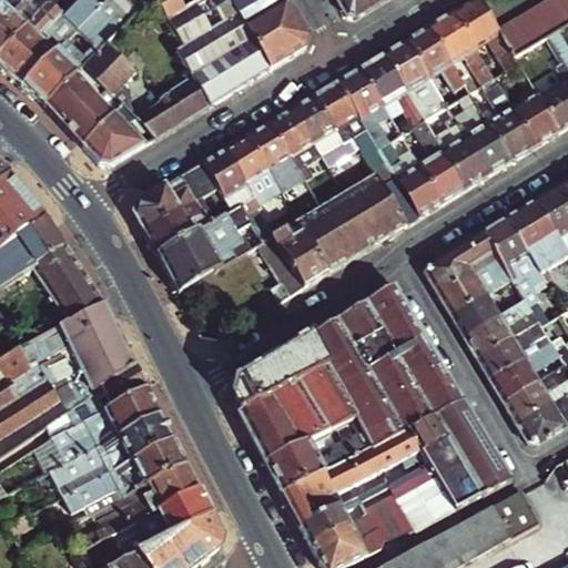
[(0,0),(0,64),(21,84),(54,51),(43,39),(58,23),(54,21),(63,11),(79,26),(103,2),(100,0),(0,0)]
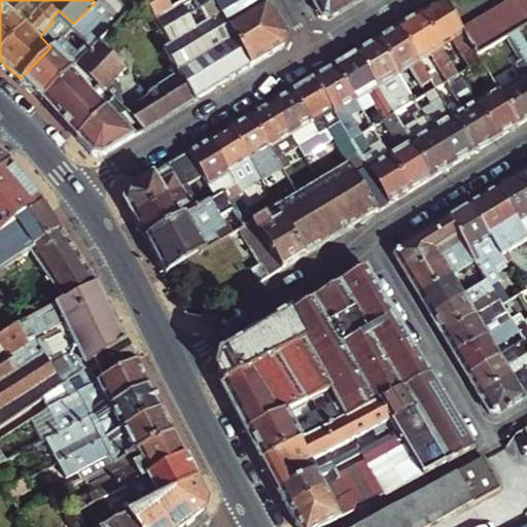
[(125,13),(133,5),(128,0),(119,9),(125,13)]
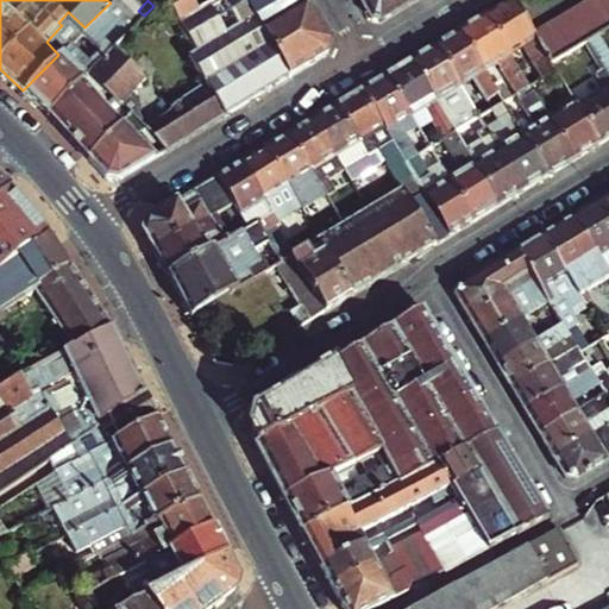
[(159,0),(196,54),(187,60),(196,74),(208,92),(224,113),(289,74),(256,16),(246,0),(159,0)]
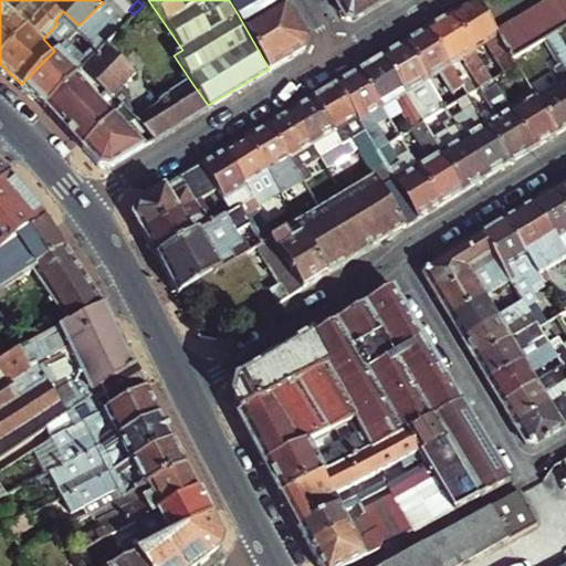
[(229,0),(238,14),(263,0),(229,0)]
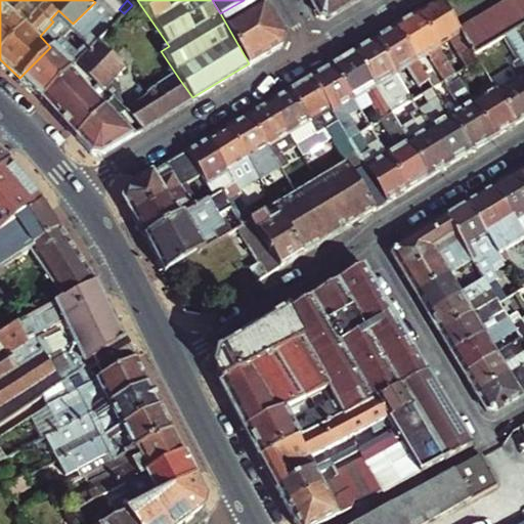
[(282,34),(263,0),(244,0),(220,13),(249,63),(280,44),(282,34)]
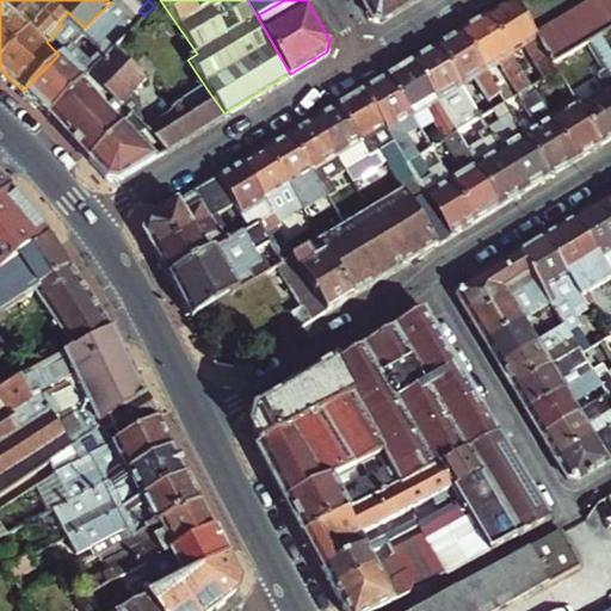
[(360,0),(370,14),(384,16),(409,0),(360,0)]
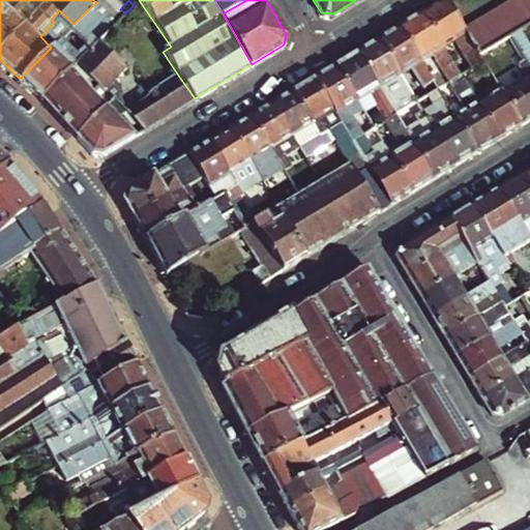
[(464,29),(445,0),(435,0),(419,9),(444,49),(454,41),(471,68),(483,61),(479,55),(464,29)]
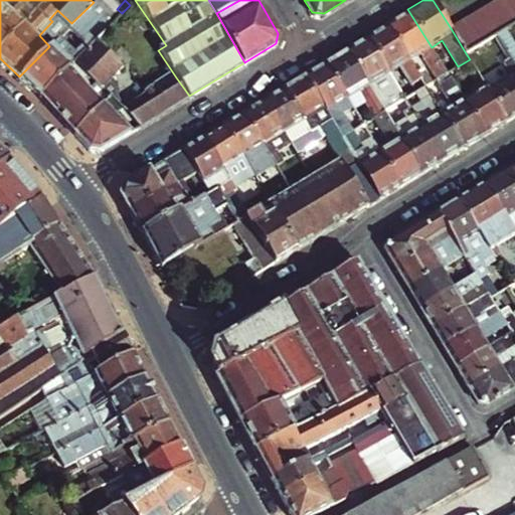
[(514,0),(497,0),(451,28),(466,53),(495,35),(502,30),(503,30),(514,22),(514,0)]
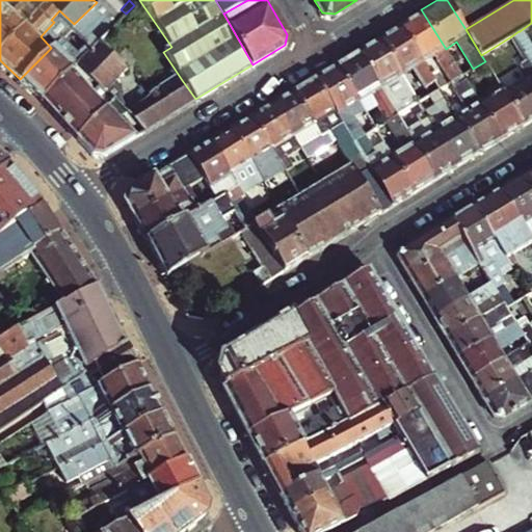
[(74,24),(55,44),(51,48),(20,79),(43,100),(84,57),(96,45),(120,20),(98,1),(97,2),(74,24)]
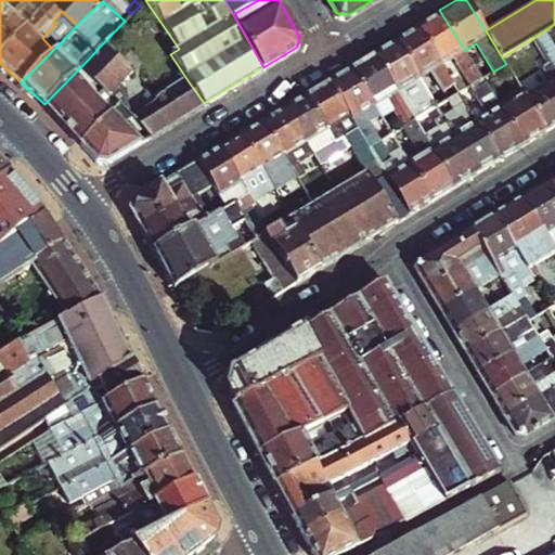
[(465,51),(439,10),(416,24),(441,65),(453,57),(467,79),(478,72),(465,51)]
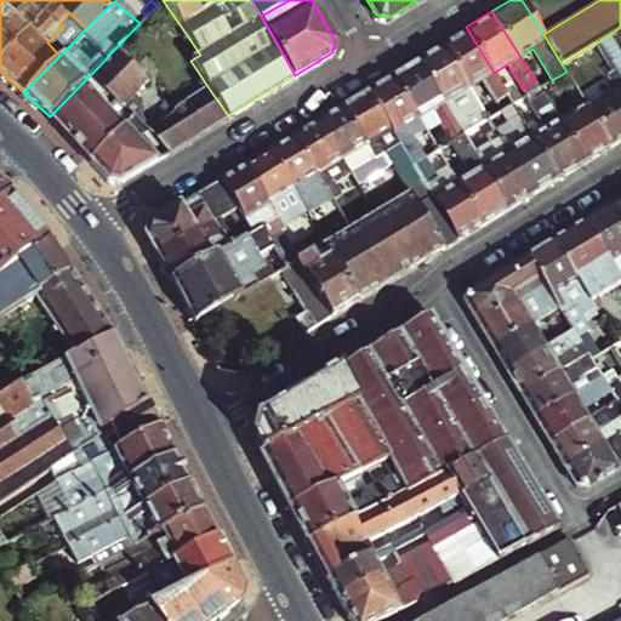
[(69,12),(60,23),(63,26),(47,43),(60,56),(64,51),(86,28),(69,12)]
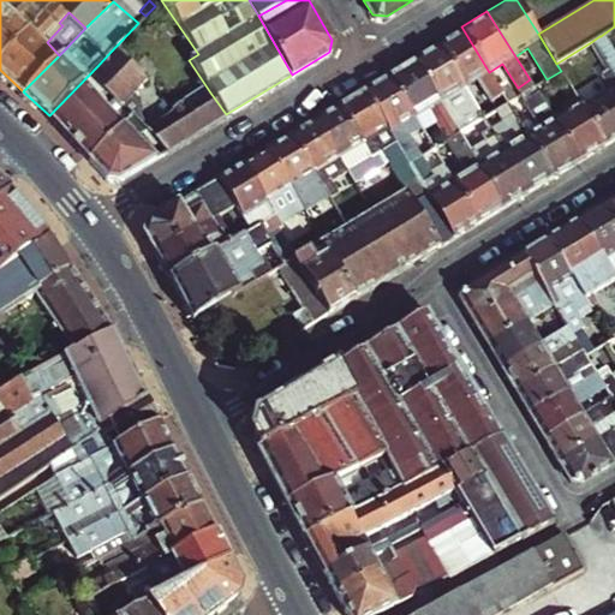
[(489,72),(461,27),(436,42),(464,87),(477,79),(496,111),(500,108),(508,103),(499,88),(489,72)]
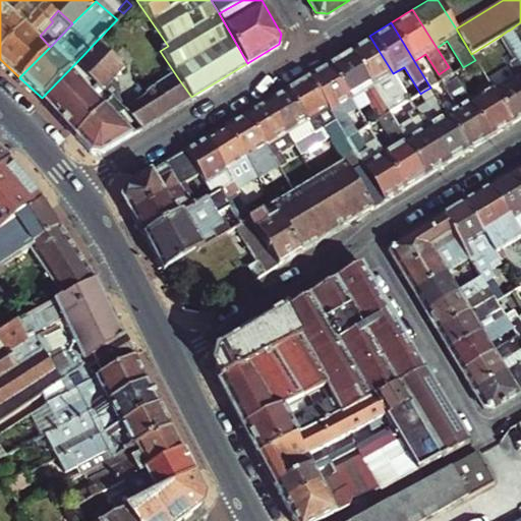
[(507,47),(511,53),(520,68),(520,46),(520,47),(509,31),(508,31),(501,36),(507,47)]
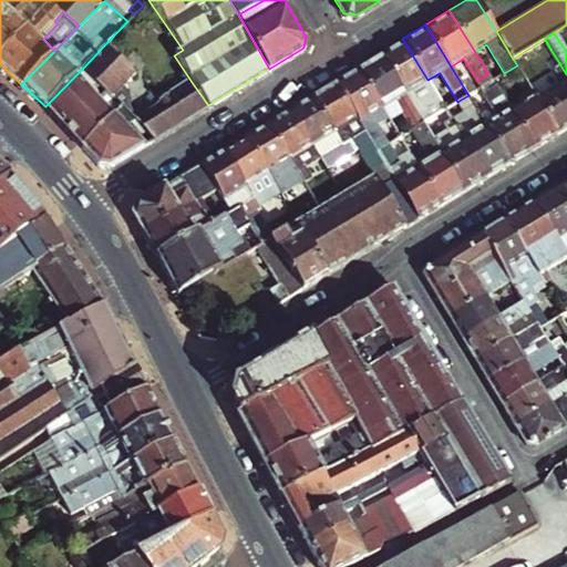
[(428,80),(402,39),(380,52),(419,114),(429,109),(424,100),(435,93),(428,80)]
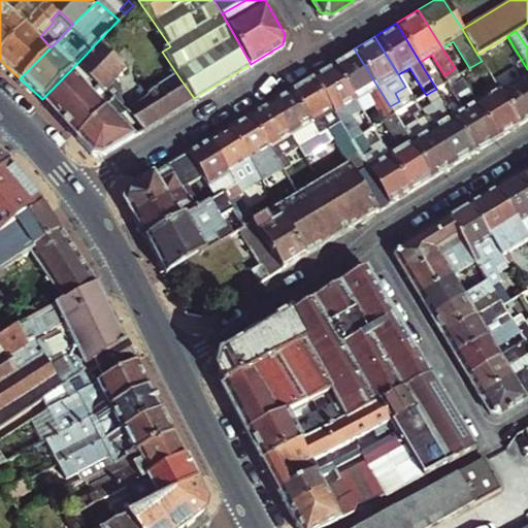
[(124,71),(95,44),(84,57),(110,84),(124,71)]
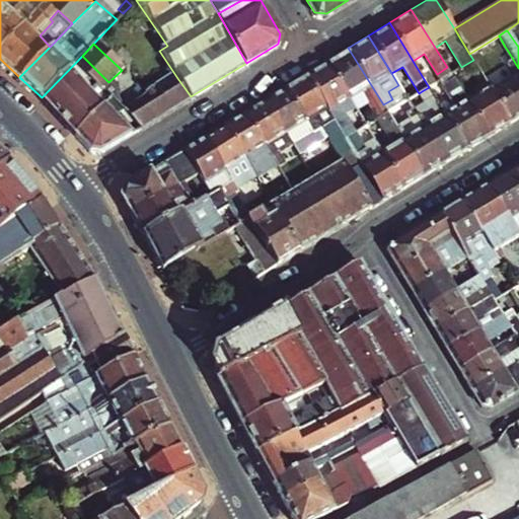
[(509,53),(505,47),(499,51),(503,57),(509,53)]
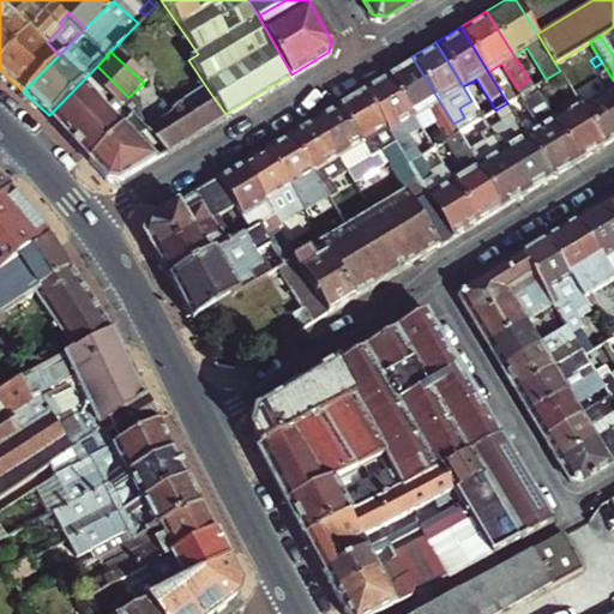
[(453,124),(411,56),(386,72),(415,116),(427,109),(433,118),(447,139),(459,132),(453,124)]
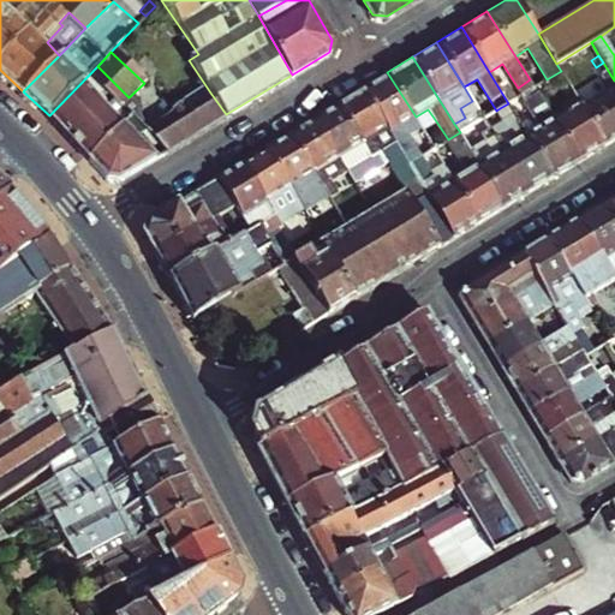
[(135,103),(129,97),(97,66),(49,115),(89,160),(131,118),(137,113),(135,103)]
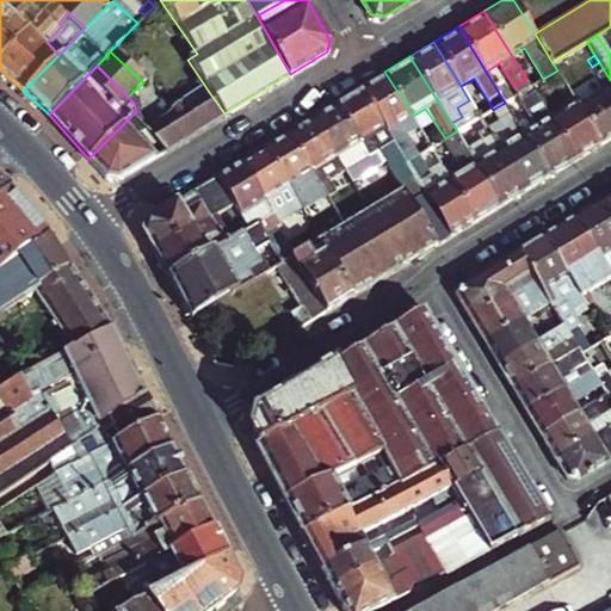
[(549,88),(562,109),(549,117),(574,158),(600,142),(578,104),(557,71),(543,79),(531,87),(536,97),(549,88)]
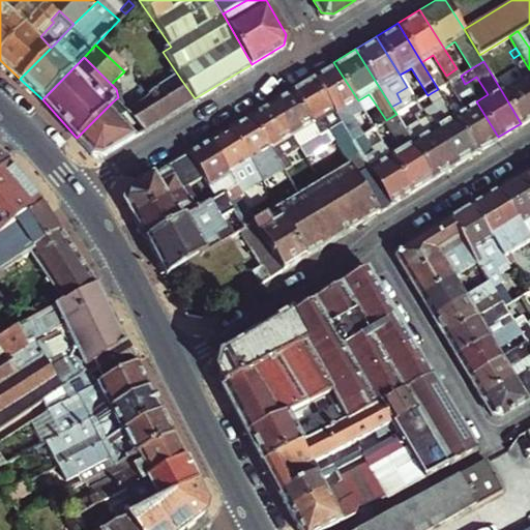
[(358,100),(333,62),(312,76),(333,111),(341,121),(352,141),(364,133),(355,118),(364,112),(362,109),(358,100)]
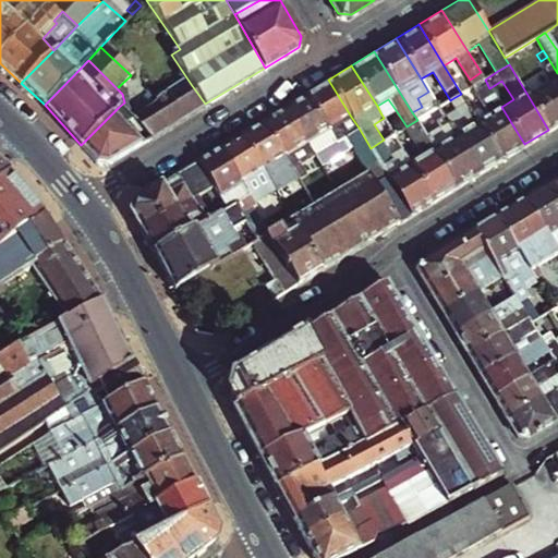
[(191,84),(180,68),(162,81),(169,92),(172,97),(191,84)]
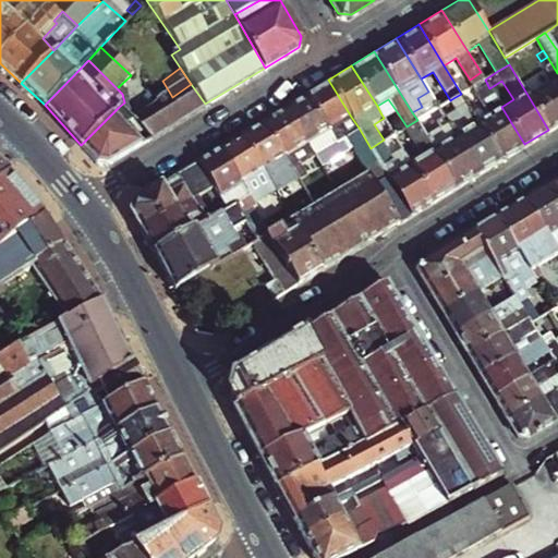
[(466,91),(459,76),(452,80),(461,94),(466,91)]
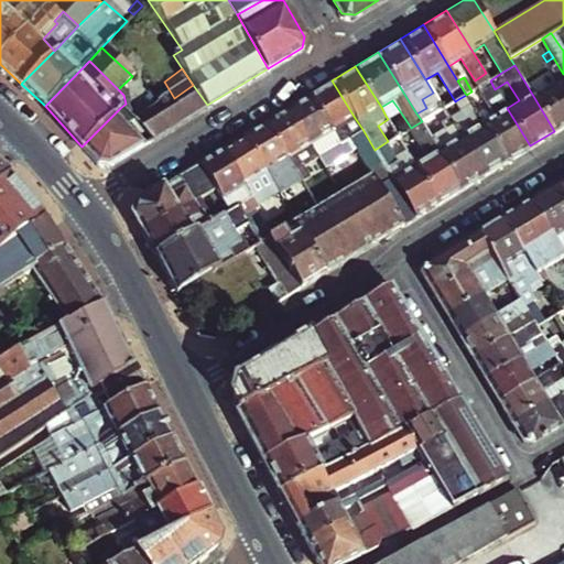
[(563,77),(533,96),(554,131),(563,125),(563,77)]
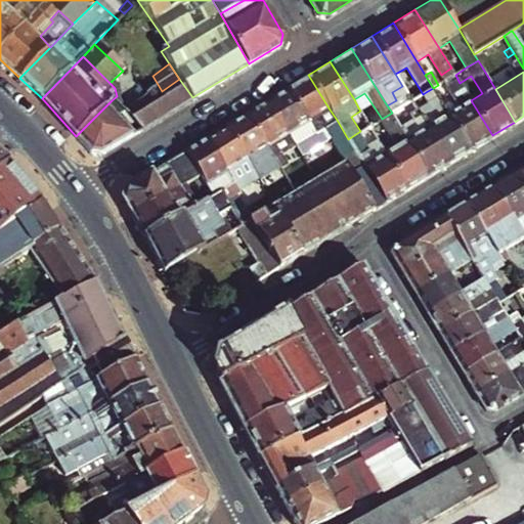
[(330,110),(308,75),(287,87),(314,128),(322,123),(318,116),(330,110)]
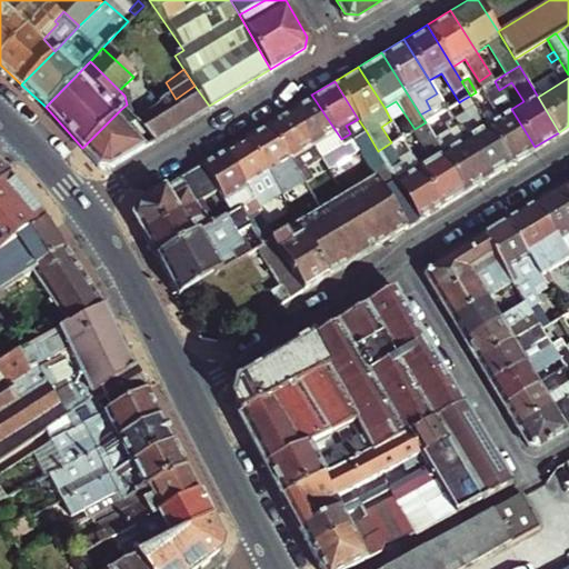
[(482,88),(491,102),(478,110),(510,162),(535,147),(511,109),(499,90),(495,81),(482,88)]
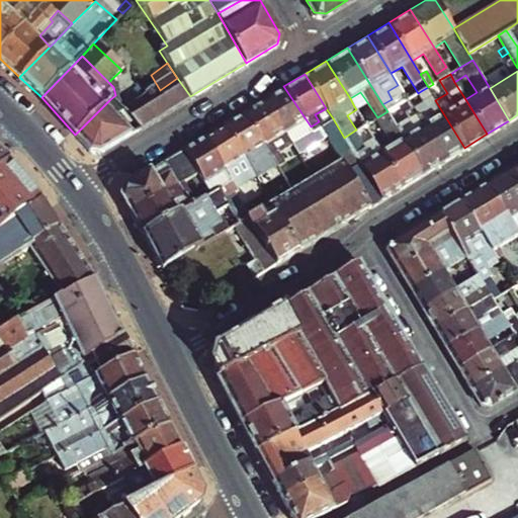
[(161,114),(190,96),(177,78),(160,90),(157,85),(143,96),(161,114)]
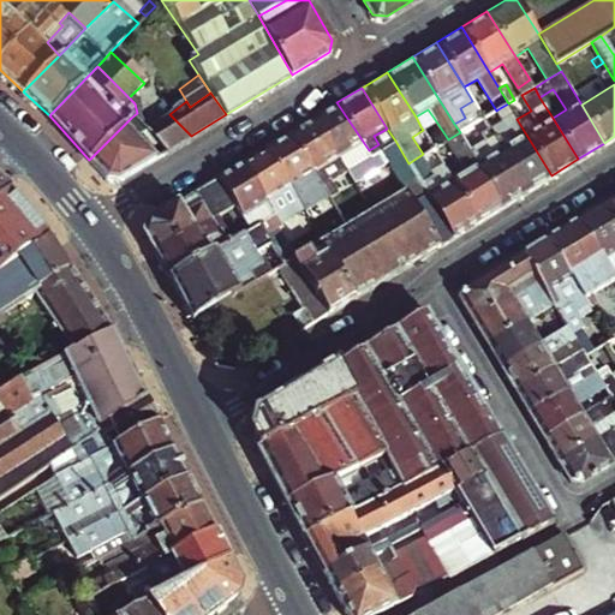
[(369,150),(336,102),(312,117),(346,171),(372,155),(369,150)]
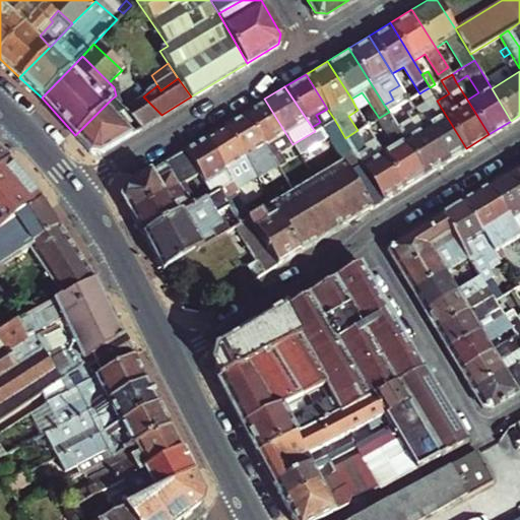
[(428,107),(433,114),(421,121),(446,160),(466,148),(437,101),(430,87),(423,91),(431,105),(428,107)]
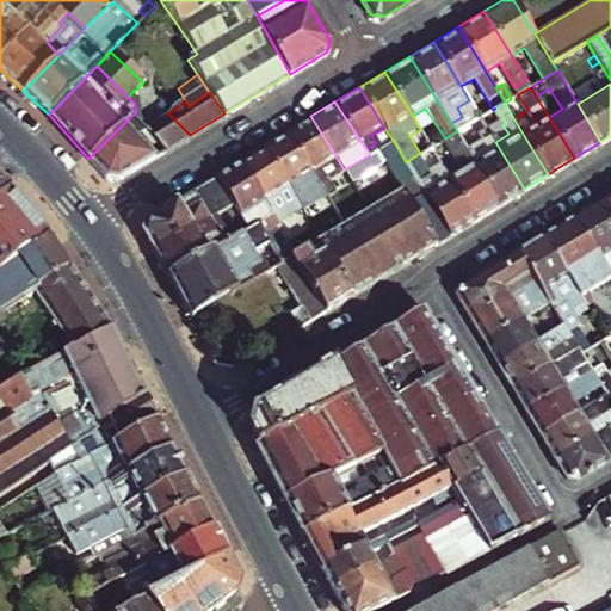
[(418,125),(431,117),(425,109),(413,116),(418,125)]
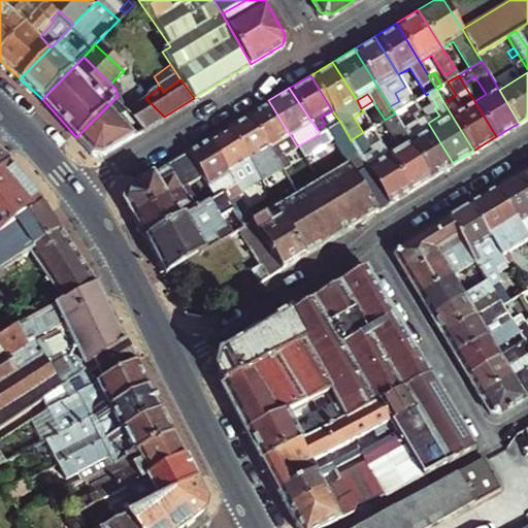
[(164,117),(145,98),(124,112),(142,130),(164,117)]
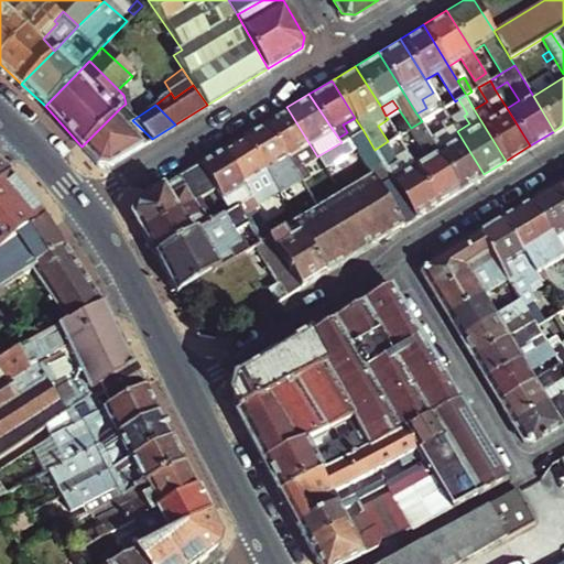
[(317,156),(286,107),(264,121),(295,170),(317,156)]
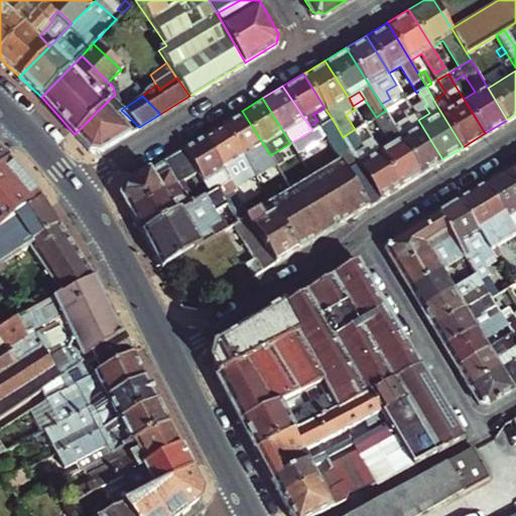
[(139,127),(121,110),(110,99),(75,134),(90,150),(101,151),(139,127)]
